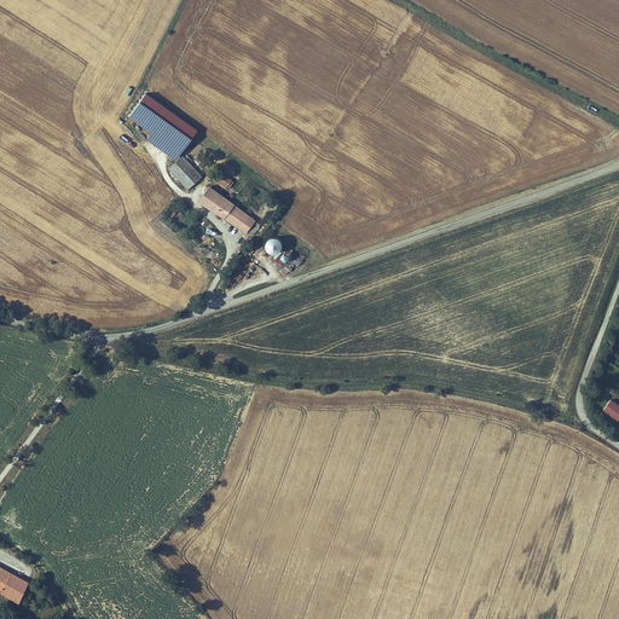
[(177,158),(198,127),(145,91),(128,115),(151,131),(145,138),(177,158)]
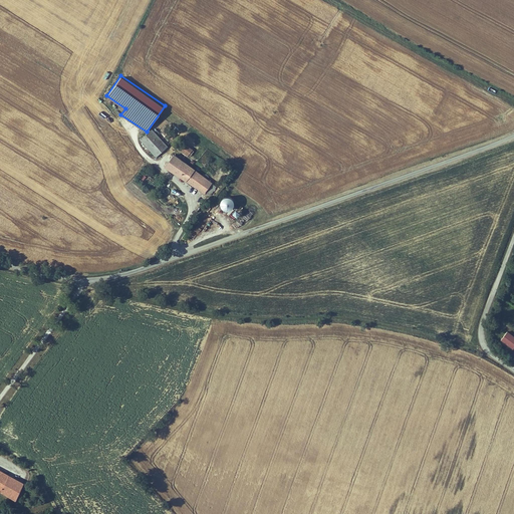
[(157,133),(153,127),(143,138),(148,142),(157,133)]
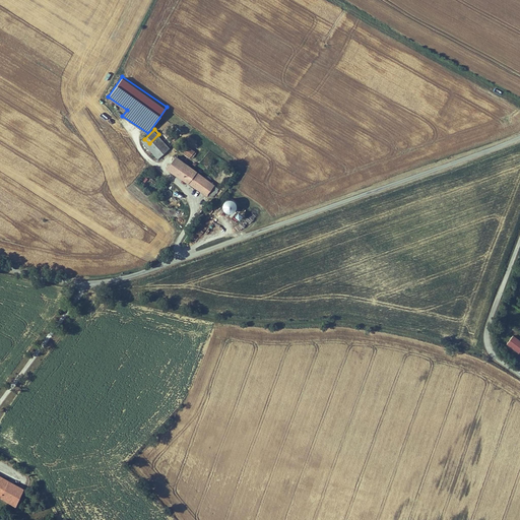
[(170,146),(158,134),(149,143),(144,139),(143,140),(158,156),(170,146)]
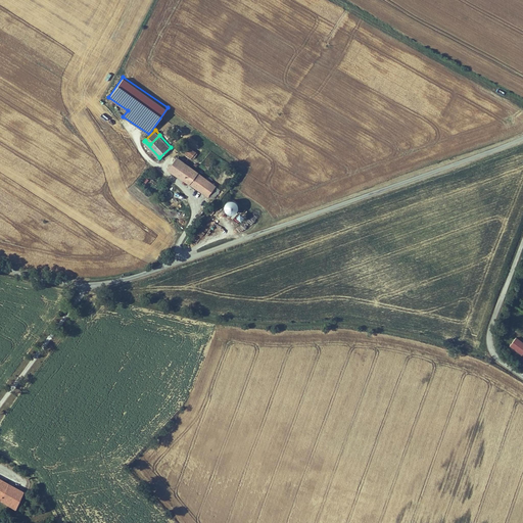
[(189,146),(184,142),(179,148),(185,152),(189,146)]
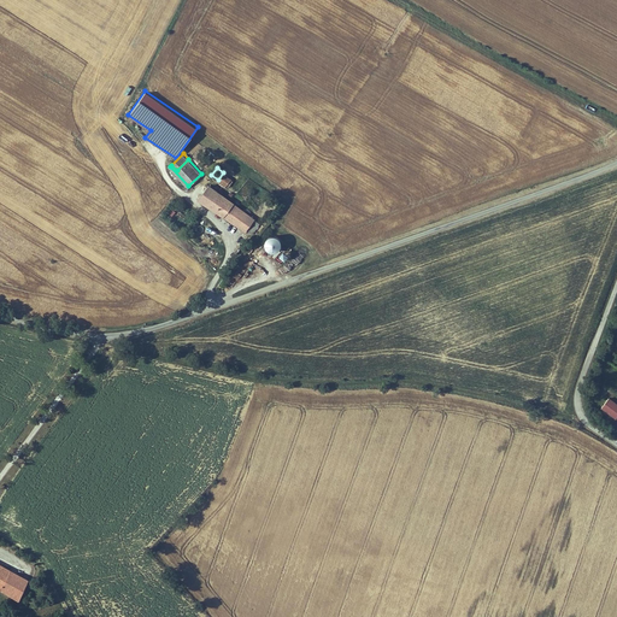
[(230,222),(240,209),(209,186),(199,199),(230,222)]
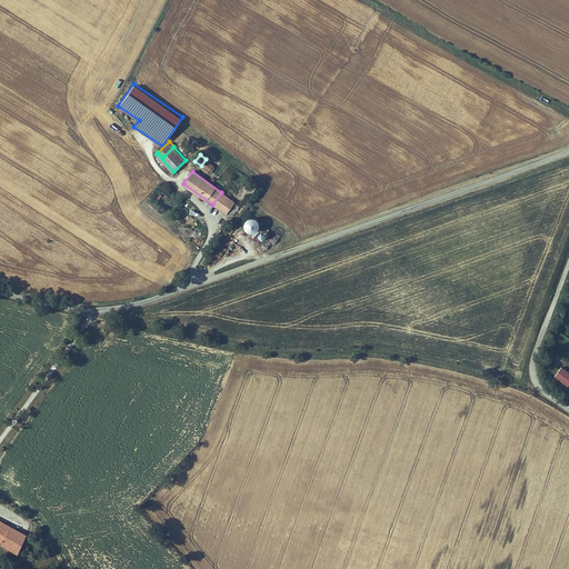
[(226,210),(232,201),(221,192),(212,205),(225,212),(226,210)]
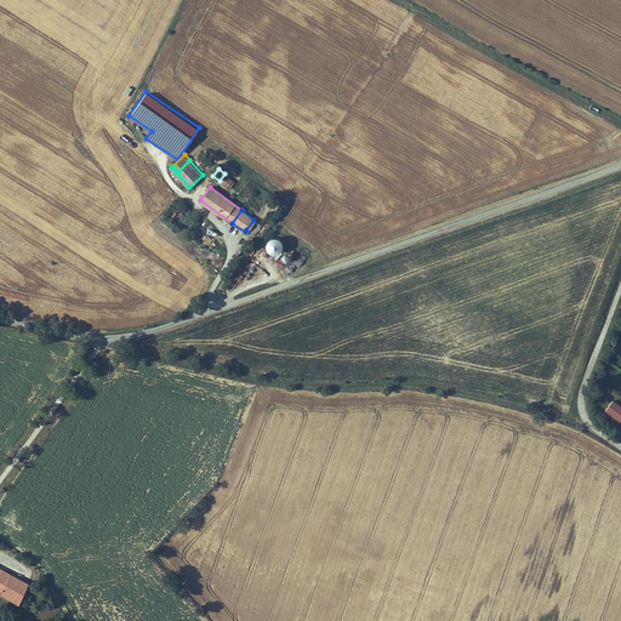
[(252,234),(260,223),(254,220),(246,229),(252,234)]
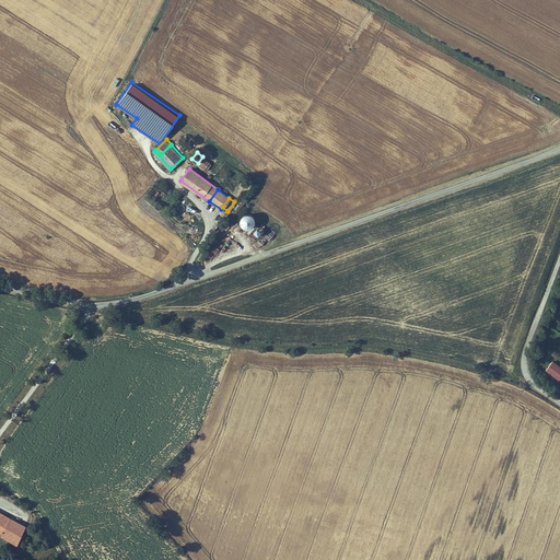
[(247,229),(256,220),(247,210),(238,220),(247,229)]
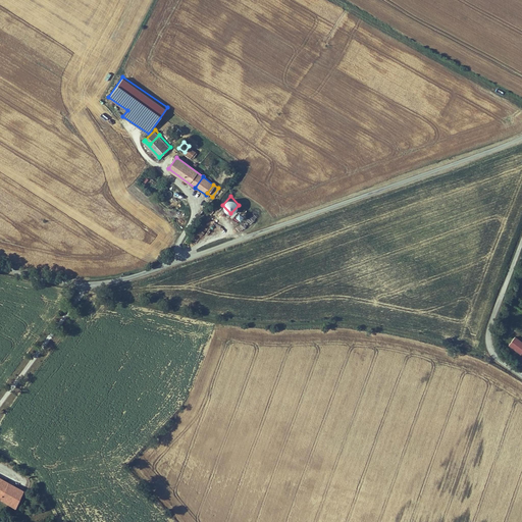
[(521,355),(521,354),(521,343),(515,337),(509,347),(521,355)]
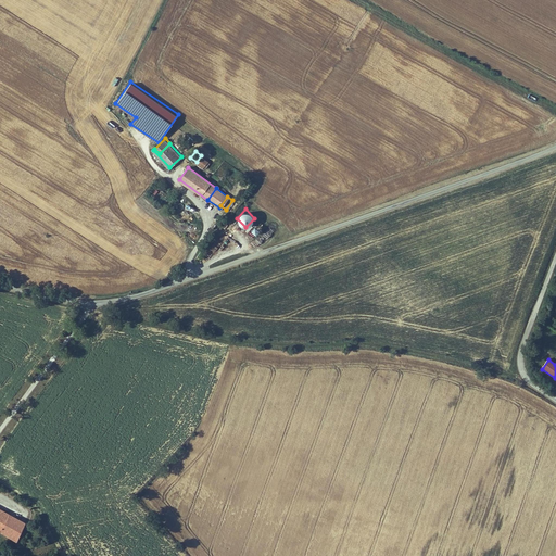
[(15,520),(8,516),(0,529),(0,532),(5,535),(15,520)]
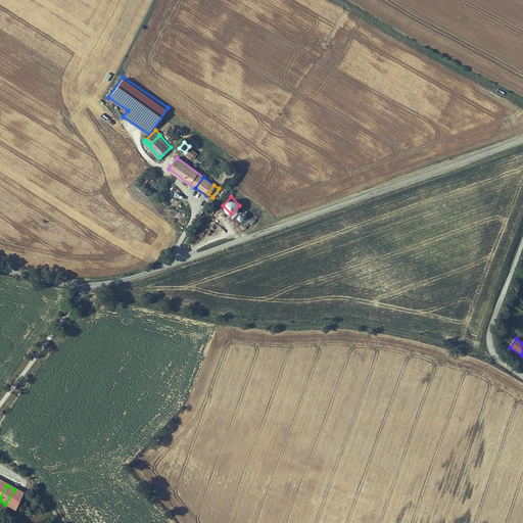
[(22,493),(14,489),(5,504),(14,509),(22,493)]
